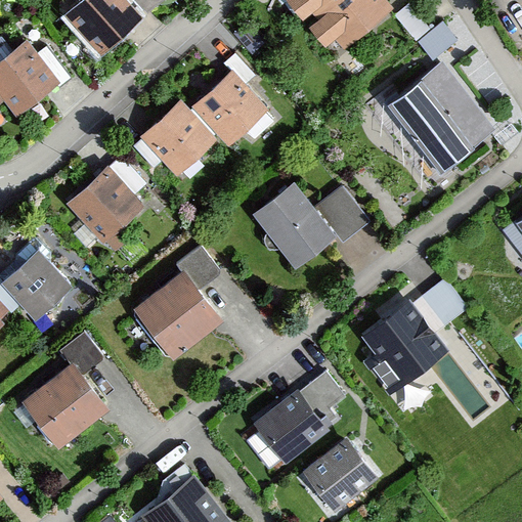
[(162,0),(78,0),(63,13),(101,55),(162,0)]
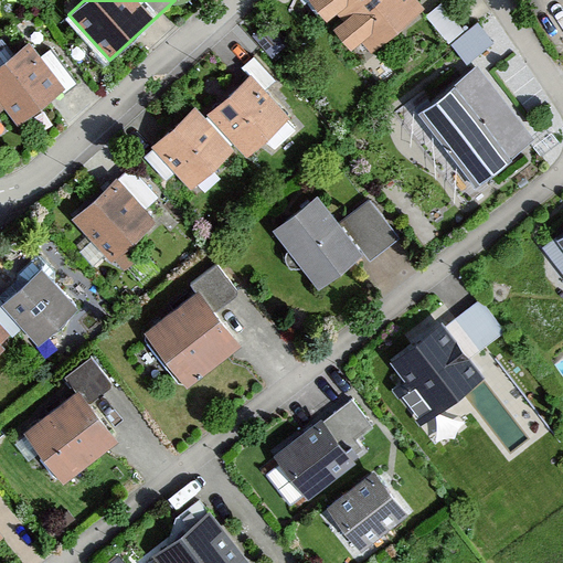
[(421,3),(416,0),(326,0),(368,49),(421,3)]
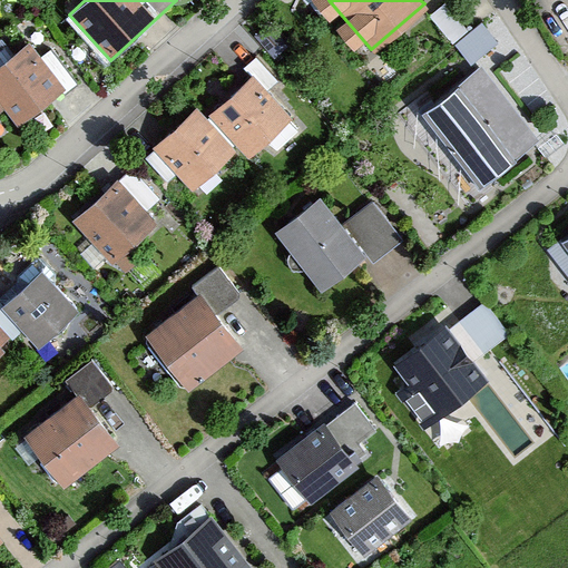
[(457,39),(472,26),(450,0),(448,0),(433,12),(457,39)]
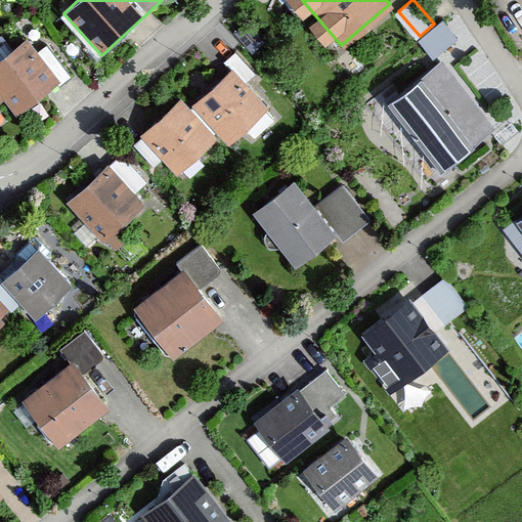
[(446,17),(422,37),(437,56),(463,36),(446,17)]
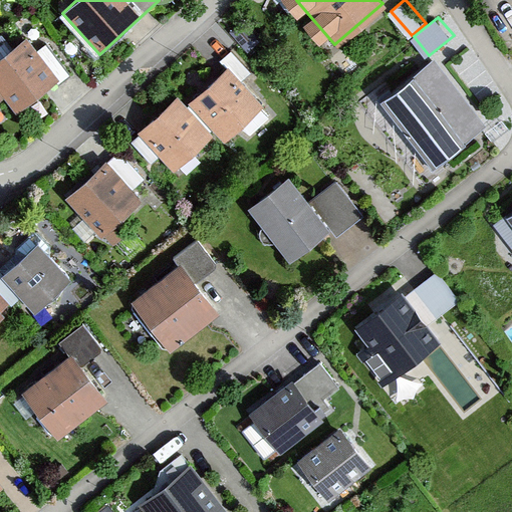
[(58,80),(24,38),(0,57),(0,101),(4,98),(17,114),(58,80)]
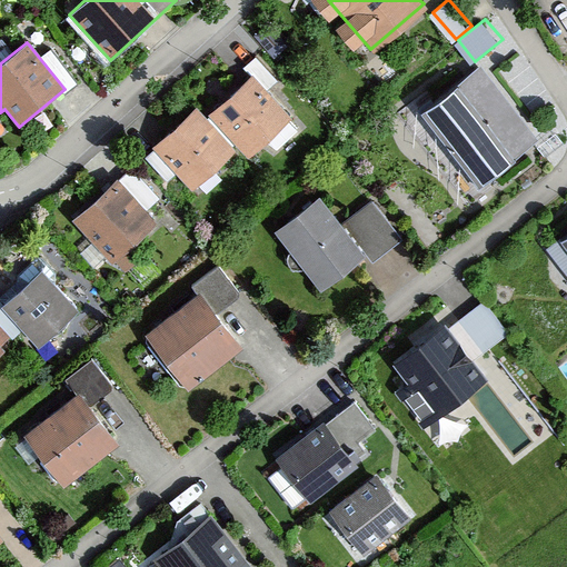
[(536,138),(480,67),(423,111),(478,182),(536,138)]
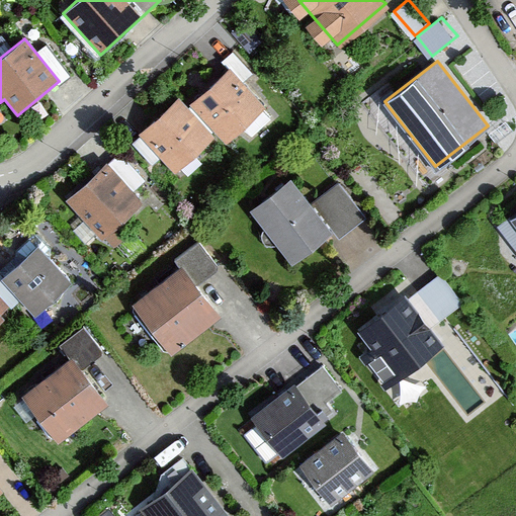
[(265,110),(227,71),(187,108),(177,97),(138,137),(175,175),(216,136),(227,147),(265,110)]
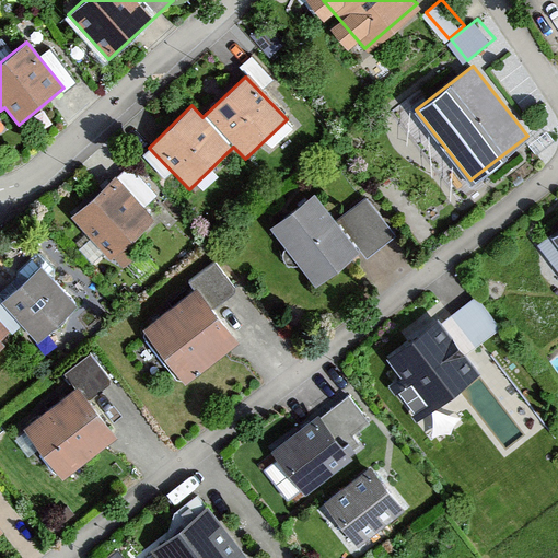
[(153,219),(115,178),(72,219),(120,270),(142,251),(131,239),(153,219)]
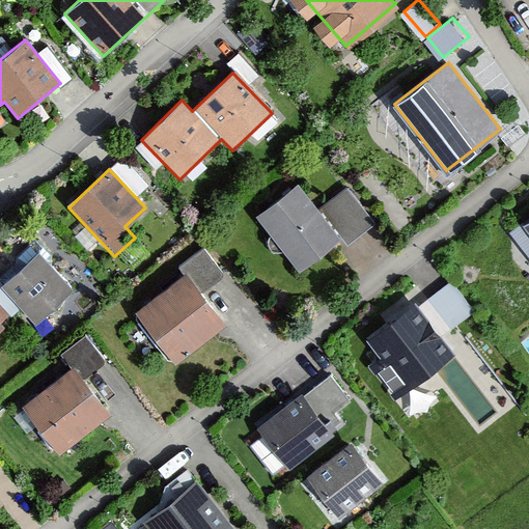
[(256,218),(297,270),(339,237),(345,244),(372,223),(345,189),(318,210),(299,185),(256,218)]
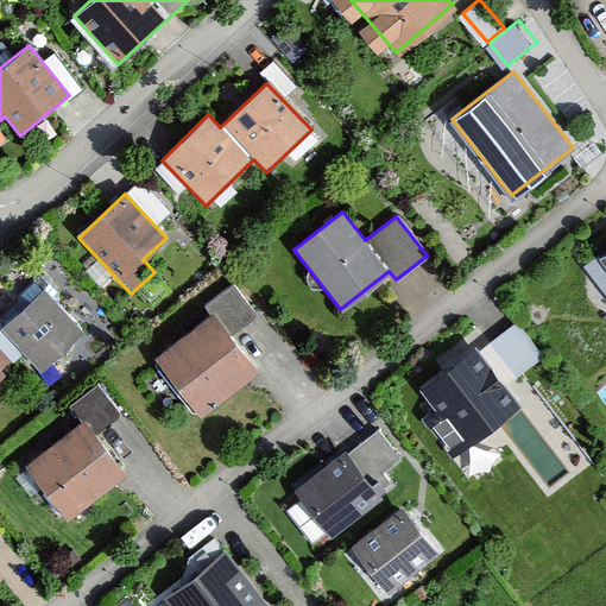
[(605,248),(585,265),(605,290),(605,248)]
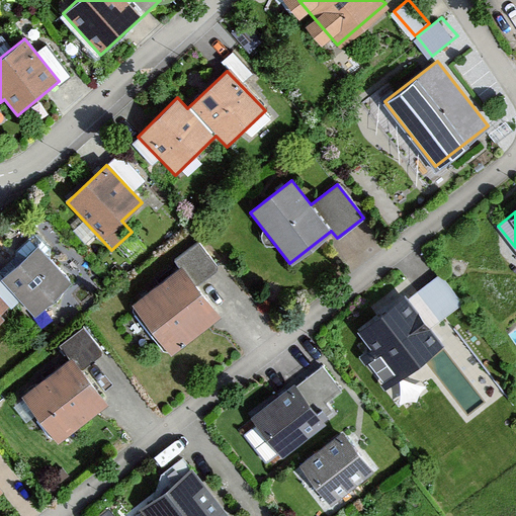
[(136,305),(172,352),(221,315),(198,286),(219,271),(198,245),(175,264),(180,270),(136,305)]
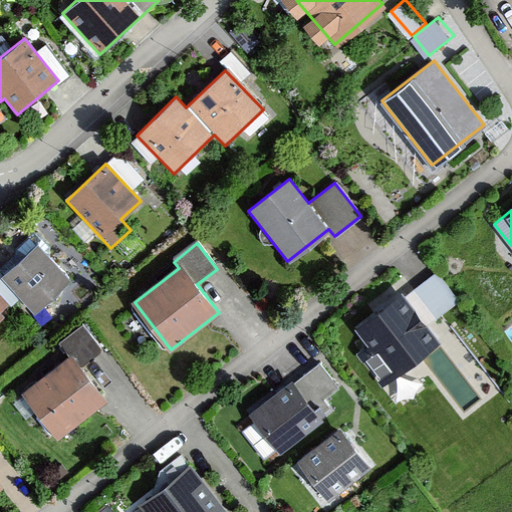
[(75,282),(38,246),(3,281),(40,317),(75,282)]
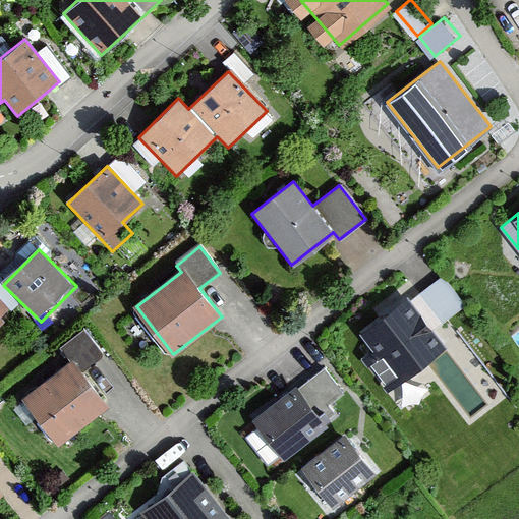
[(462,309),(440,279),(410,300),(407,296),(359,332),(373,350),(362,358),(387,392),(446,348),(434,331),(462,309)]
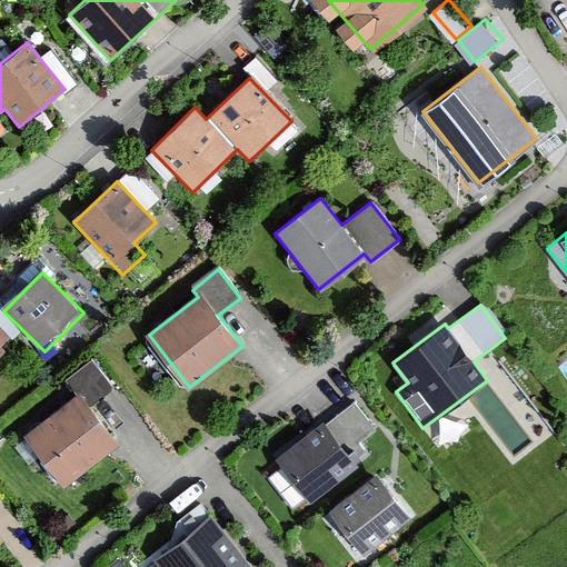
[(63,386),(75,399),(28,435),(65,483),(121,439),(95,405),(111,391),(90,365),(63,386)]
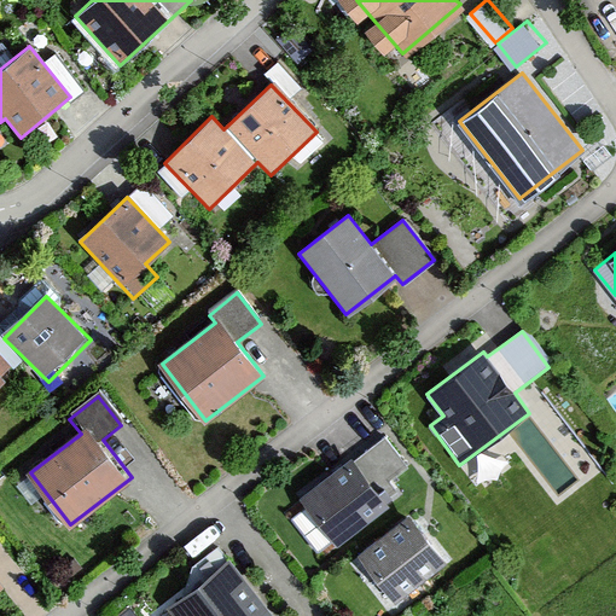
[(405,468),(384,439),(355,460),(352,457),(300,495),(338,546),(394,504),(381,486),(405,468)]
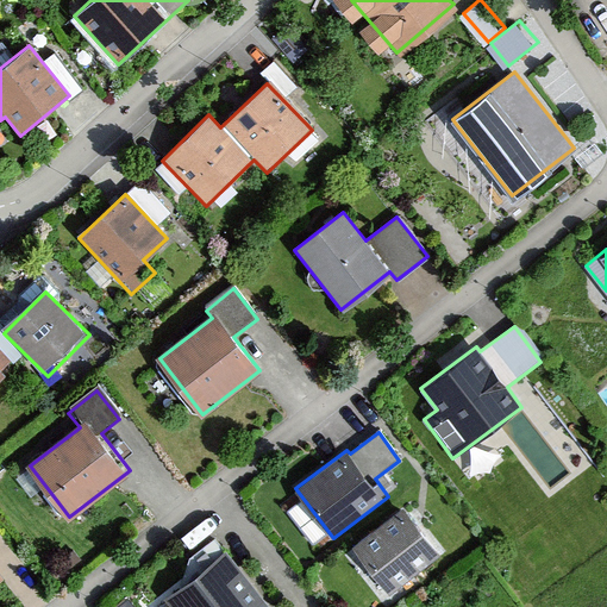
[(443,554),(405,507),(355,548),(393,594),(443,554)]
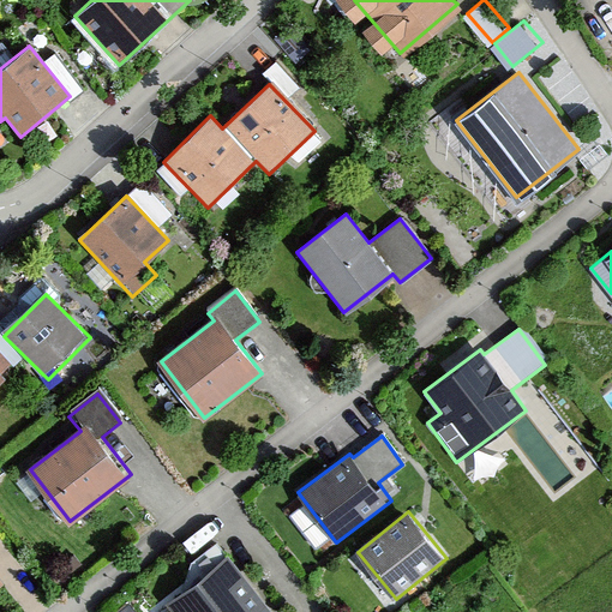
[(268,611),(228,559),(168,605),(173,611),(268,611)]
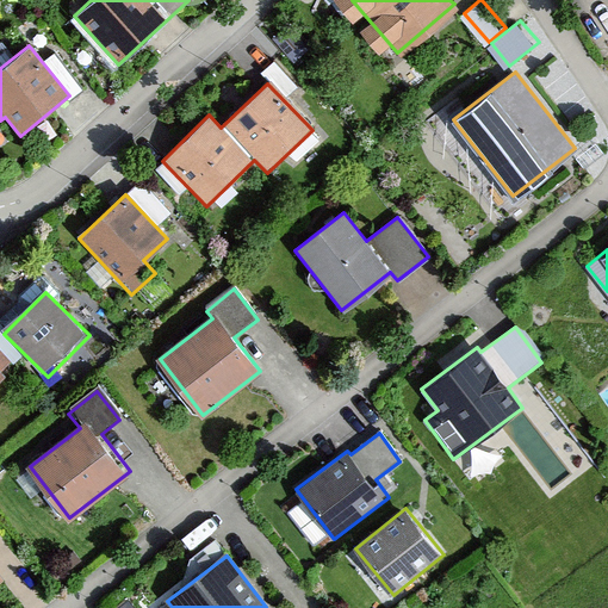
All buildings are outlined.
